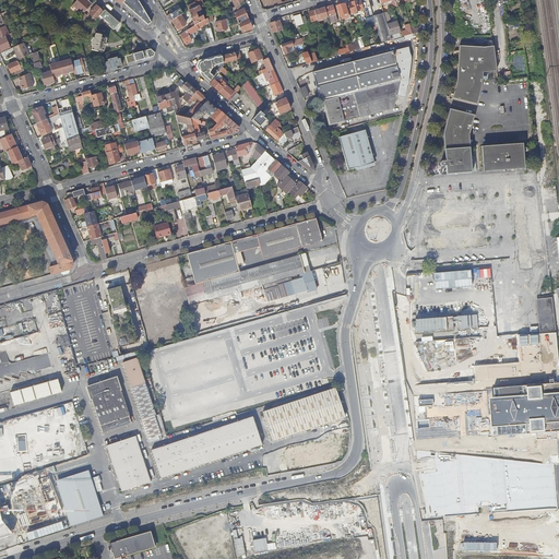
[(84,12),(92,4),(86,0),(76,0),(72,6),(78,10),(80,8),(84,12)]
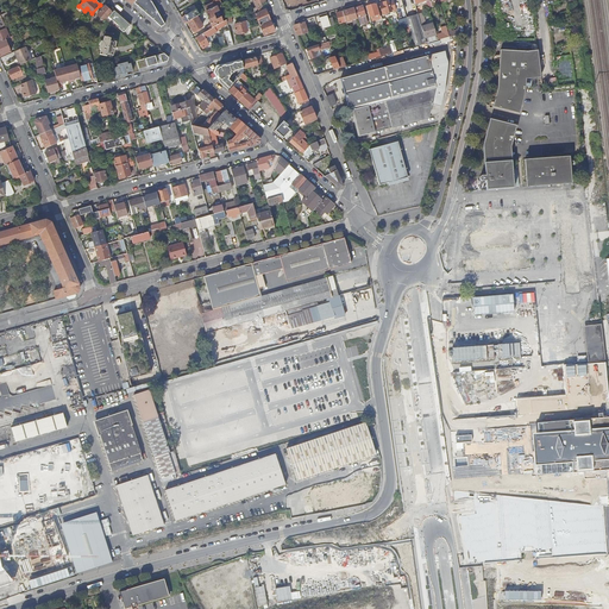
[(136,0),(135,2),(154,20),(162,27),(164,24),(150,0),(136,0)]
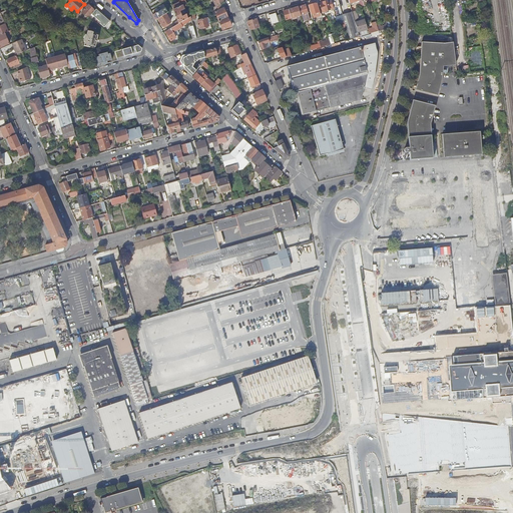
[(172,6),(174,10),(182,5),(187,3),(185,0),(179,0),(181,2),(172,6)]
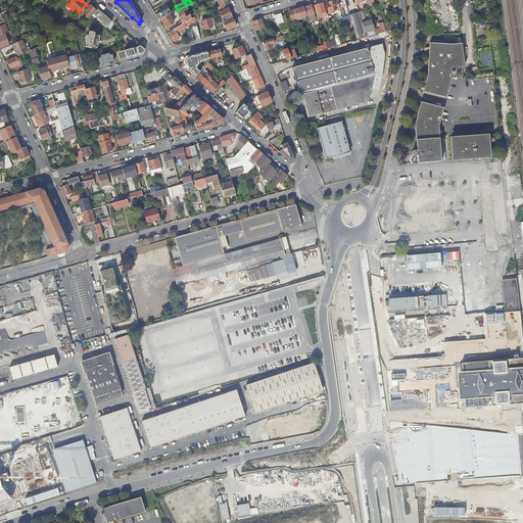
[(231,5),(228,0),(217,0),(221,6),(216,8),(218,11),(231,5)]
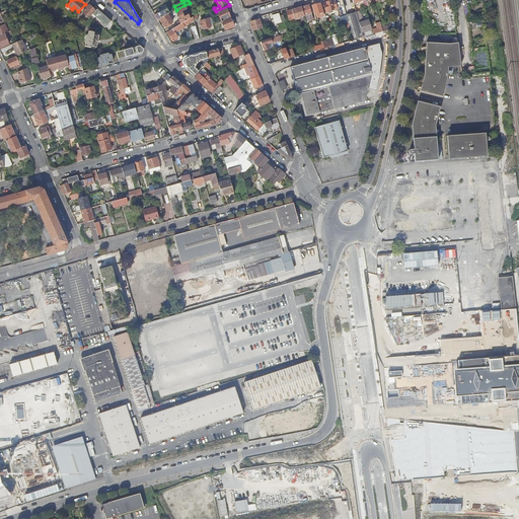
[(248,9),(254,7),(251,0),(239,0),(243,7),(248,9)]
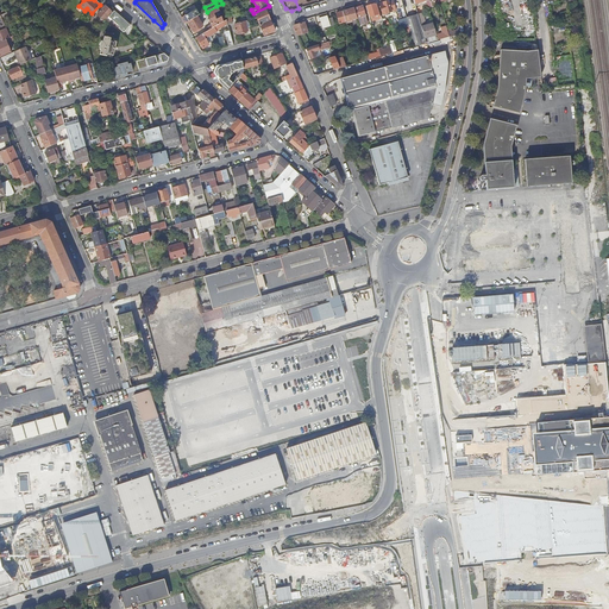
[(380,4),(383,14),(396,11),(394,0),(388,1),(387,1),(384,1),(383,2),(380,4)]
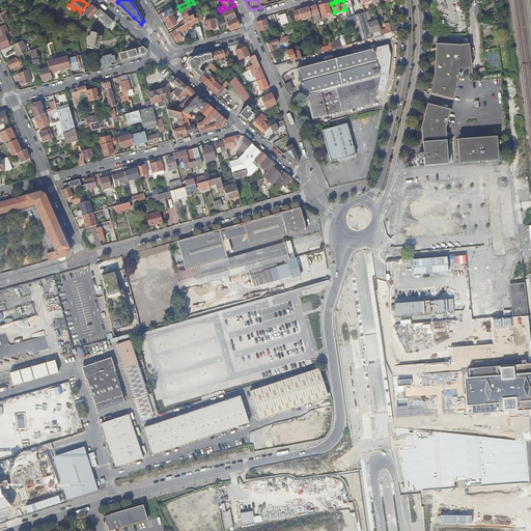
[(325,17),(331,16),(328,3),(319,6),(324,21),(326,21),(325,17)]
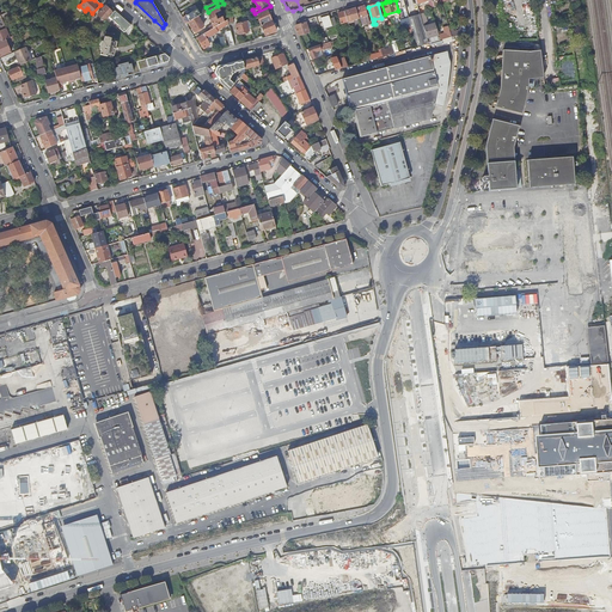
[(108,19),(114,13),(105,6),(97,14),(105,22),(108,19)]
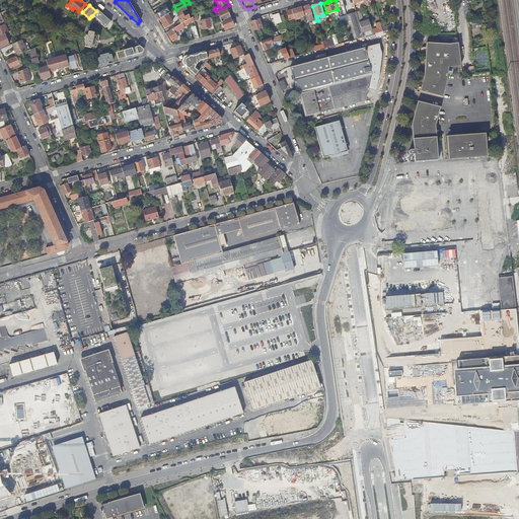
[(176,23),(178,25),(190,19),(184,5),(176,10),(179,21),(176,23)]
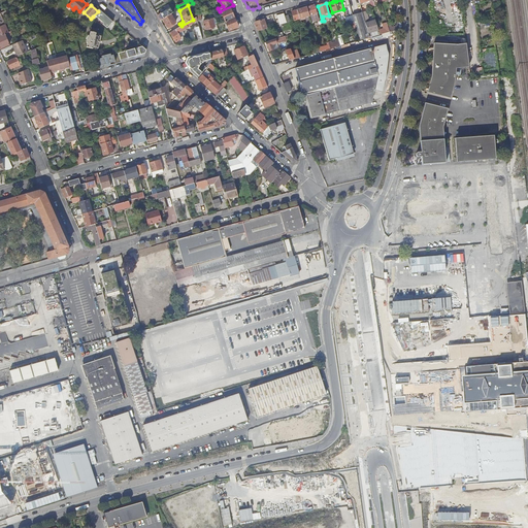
[(307,7),(309,17),(318,14),(317,12),(318,11),(316,6),(315,6),(315,5),(307,7)]
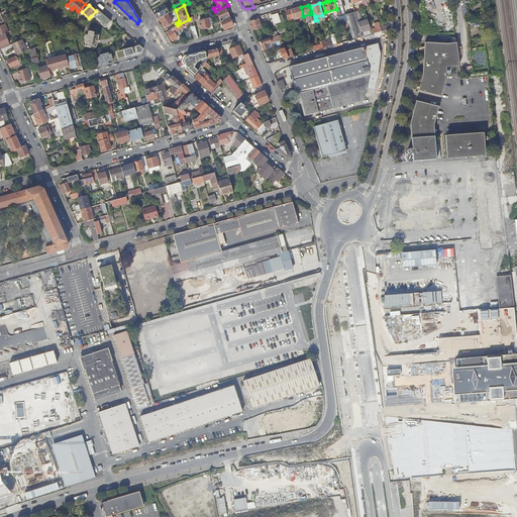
[(294,19),(303,16),(301,7),(291,10),(293,18),(294,19)]
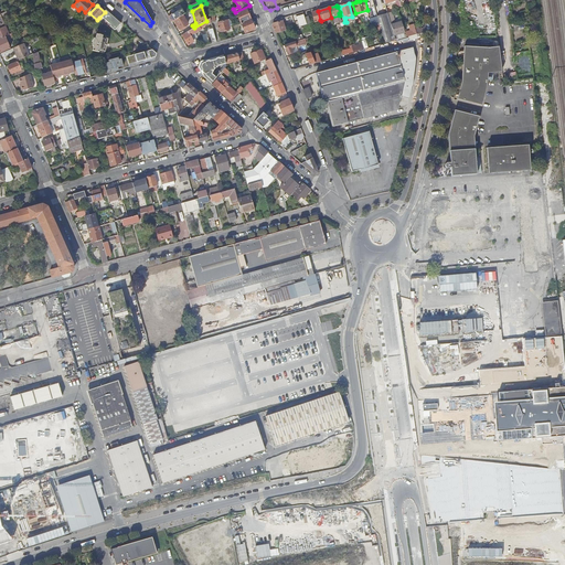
[(169,17),(172,22),(174,21),(183,16),(185,14),(183,9),(169,17)]
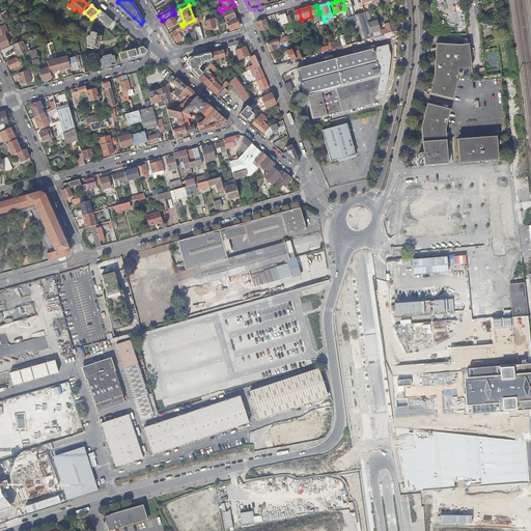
[(223,12),(227,22),(235,18),(232,8),(223,12)]
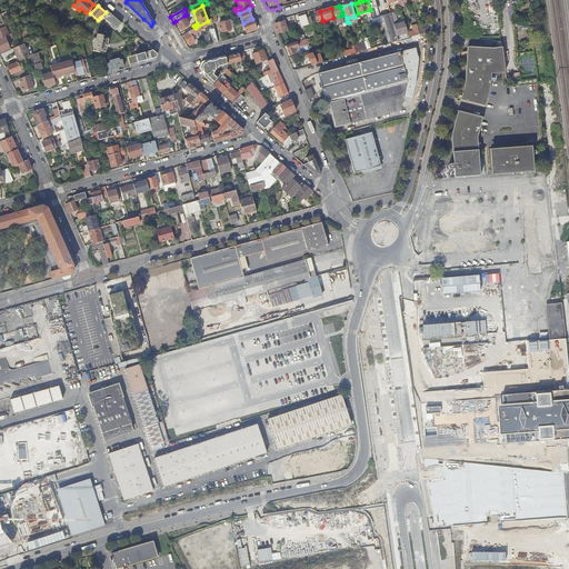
[(106,12),(100,18),(110,27),(109,28),(115,32),(122,23),(107,10),(106,12)]
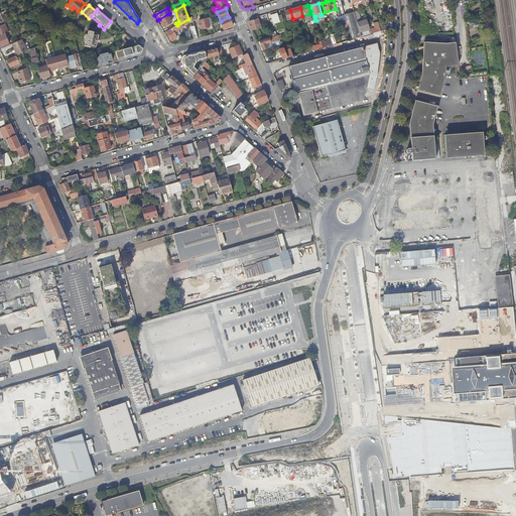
[(352,39),(361,37),(354,12),(345,15),(352,39)]
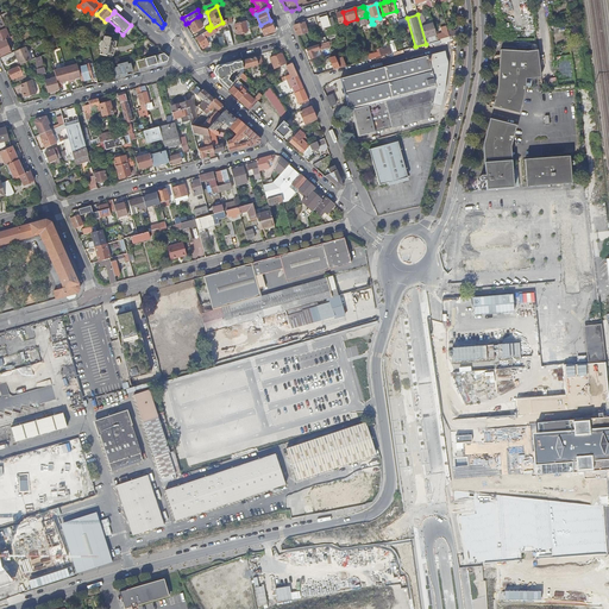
[(198,17),(188,23),(194,33),(203,29),(198,17)]
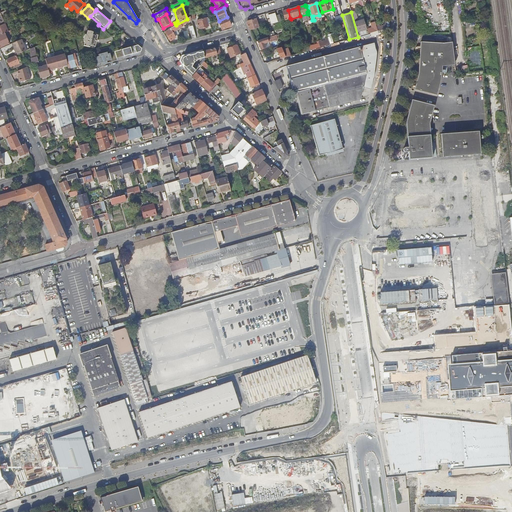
[(227,17),(219,21),(222,30),(231,26),(227,17)]
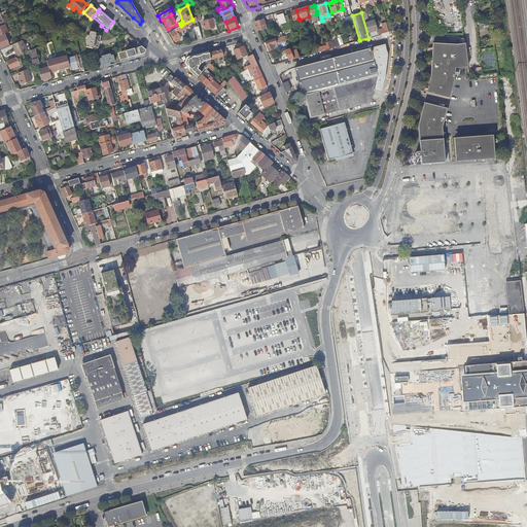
[(203,22),(206,30),(214,27),(214,25),(213,23),(212,19),(203,22)]
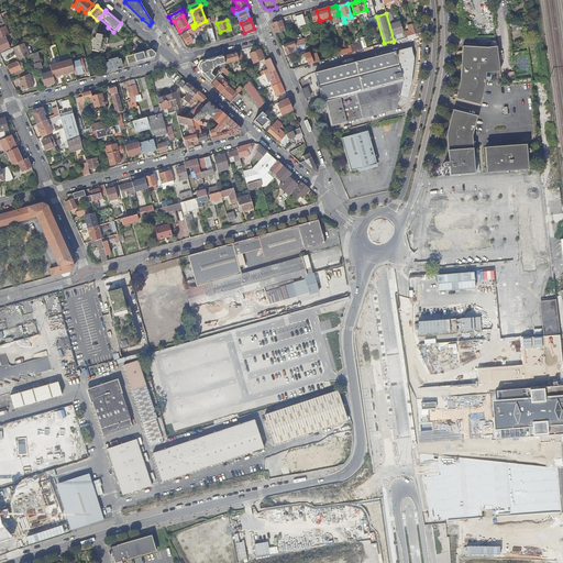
[(183,34),(181,34),(188,45),(194,42),(189,35),(200,30),(200,29),(208,24),(206,21),(194,28),(183,34)]
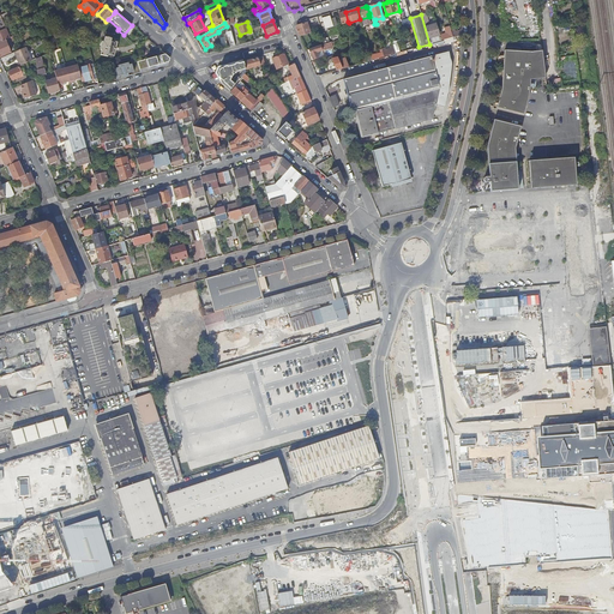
[(300,37),(311,34),(307,23),(298,25),(296,29),(300,37)]
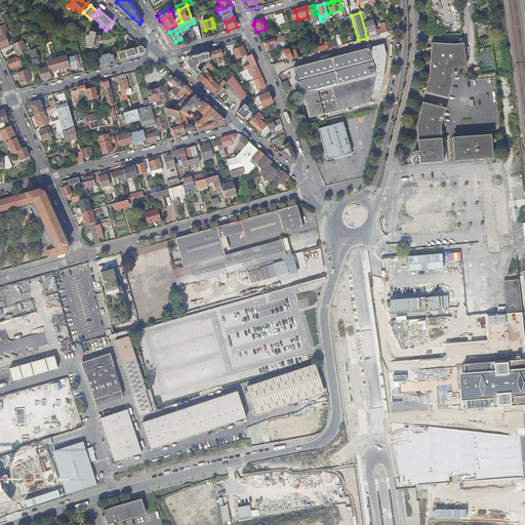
[(366,33),(376,30),(373,21),(365,23),(366,26),(365,27),(366,33)]
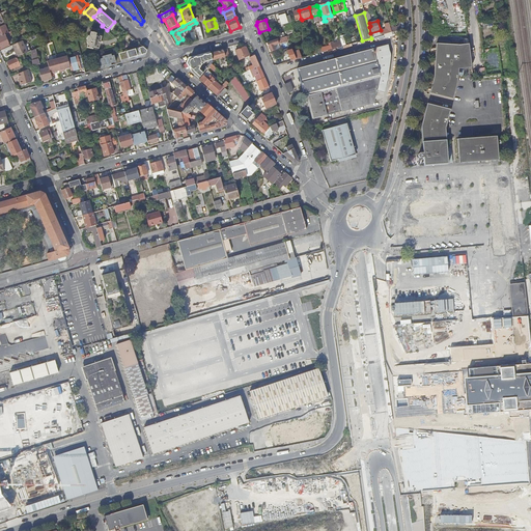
[(0,36),(5,34),(8,32),(5,25),(0,26),(0,36)]
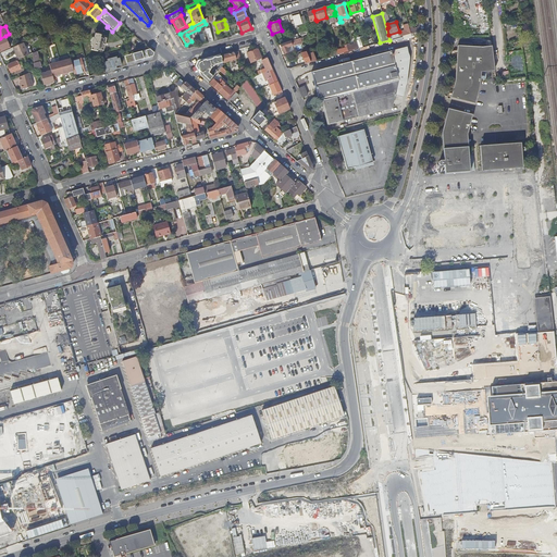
[(103,32),(96,29),(95,38),(93,37),(93,39),(91,42),(91,45),(93,46),(91,50),(103,52),(103,51),(104,50),(107,39),(107,38),(107,36),(102,35),(103,32)]
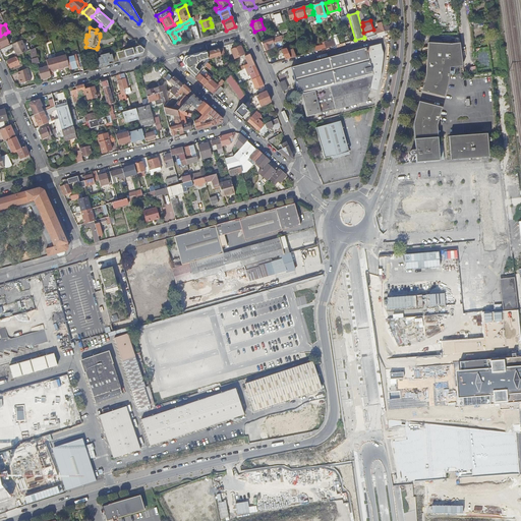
[(0,48),(9,45),(5,34),(0,36),(0,48)]
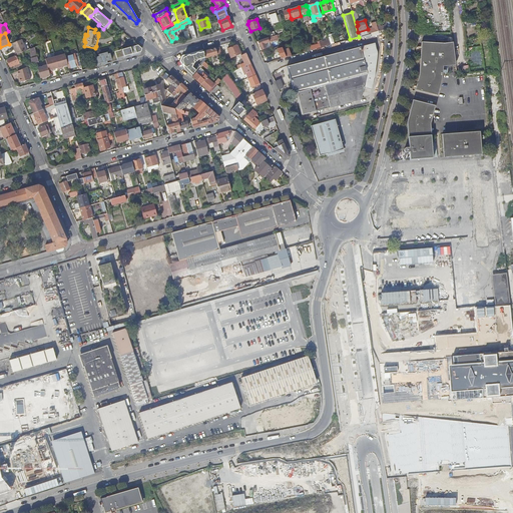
[(71,45),(75,44),(74,39),(73,35),(67,34),(66,37),(70,38),(70,39),(71,45)]
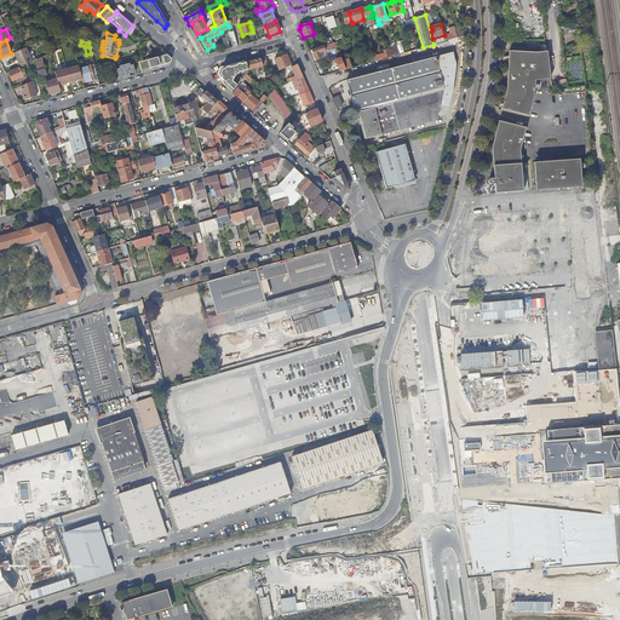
[(316,61),(322,58),(320,52),(326,51),(323,46),(317,47),(311,50),(316,61)]
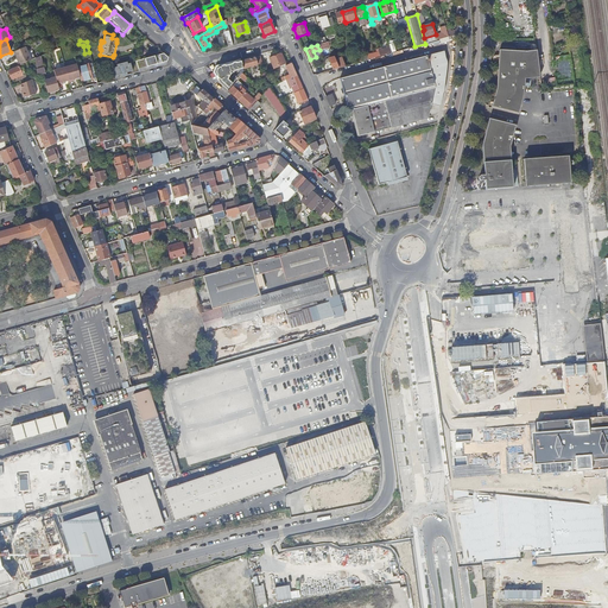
[(31,61),(25,46),(14,51),(20,65),(31,61)]
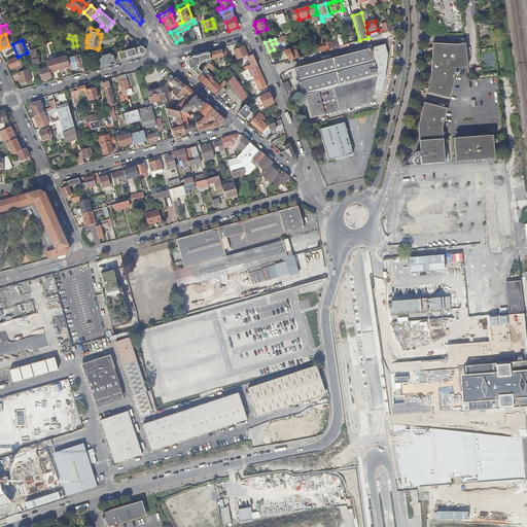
[(386,44),(295,68),(303,96),(305,95),(311,118),(324,114),(324,113),(340,110),(340,111),(371,103),(375,90),(382,92),(385,79),(388,55),(386,44)]
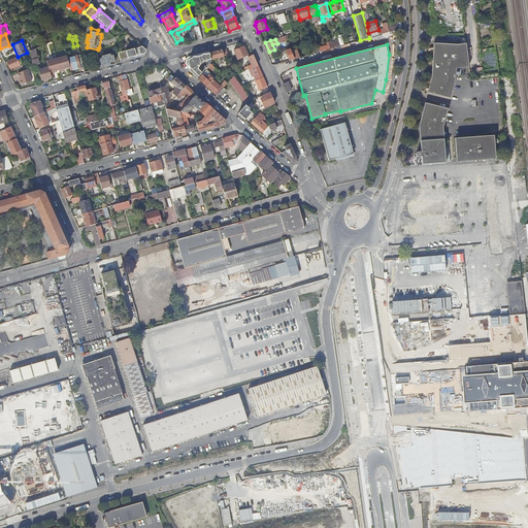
[(451,99),(455,84),(456,76),(457,76),(457,69),(462,68),(469,67),(466,44),(458,45),(436,44),(434,44),(432,76),(432,77),(428,93),(451,99)]
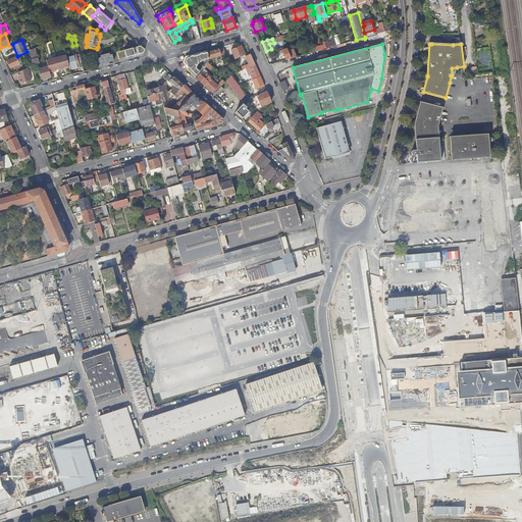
[(142,45),(117,52),(119,61),(144,55),(146,49),(142,45)]
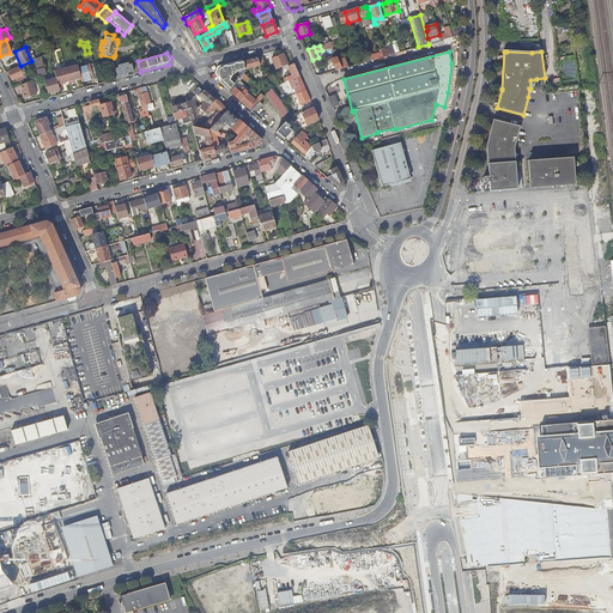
[(277,70),(289,65),(284,54),(272,59),(277,70)]
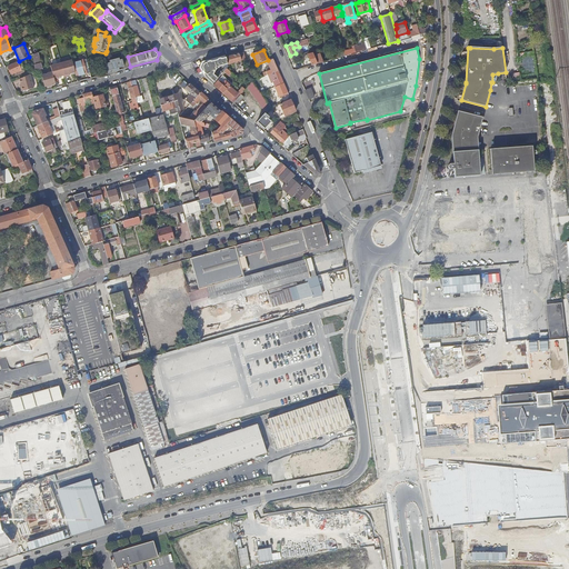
[(36,53),(33,55),(35,57),(36,65),(35,65),(36,70),(36,72),(37,71),(40,70),(43,69),(41,60),(39,52),(36,53)]
